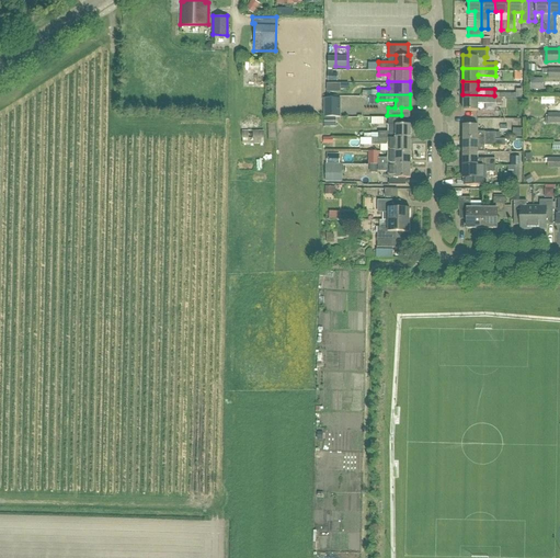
[(494,102),(494,95),(463,94),(463,107),(477,109),(478,95),(484,95),(483,102),(494,102)]
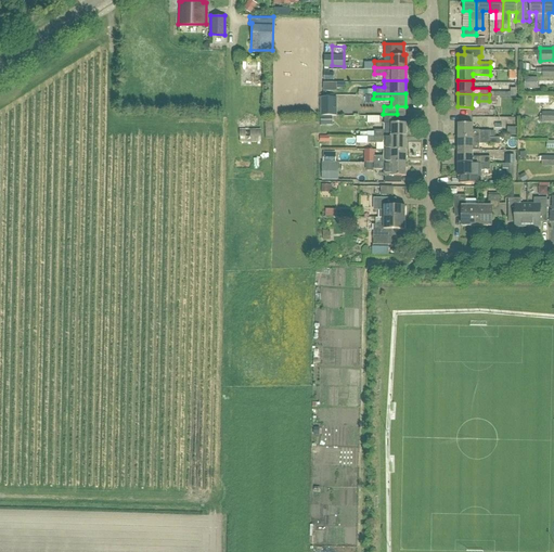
[(336,114),(336,95),(320,95),(320,114),(336,114)]
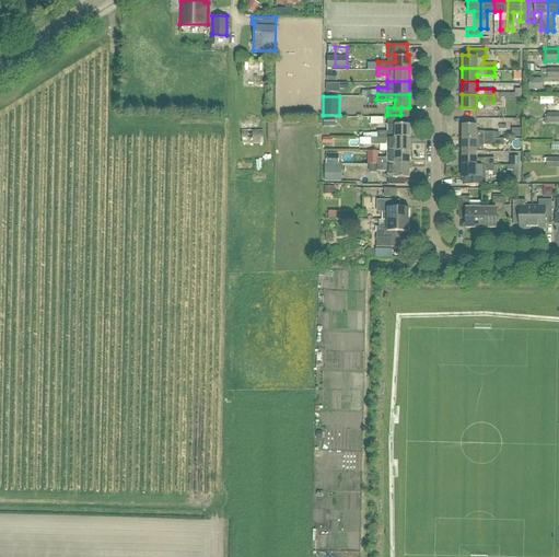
[(400,115),(387,115),(387,129),(376,129),(376,131),(363,131),(363,136),(371,136),(409,136),(409,123),(400,123),(400,115)]
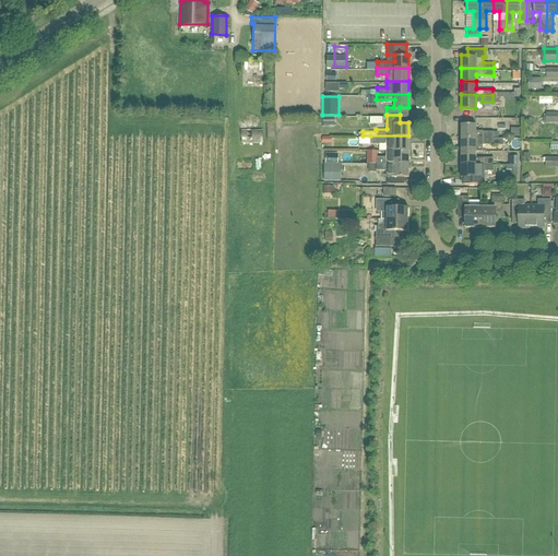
[(461,135),(493,135),(497,135),(497,129),(475,129),(475,122),(461,122),(461,135)]
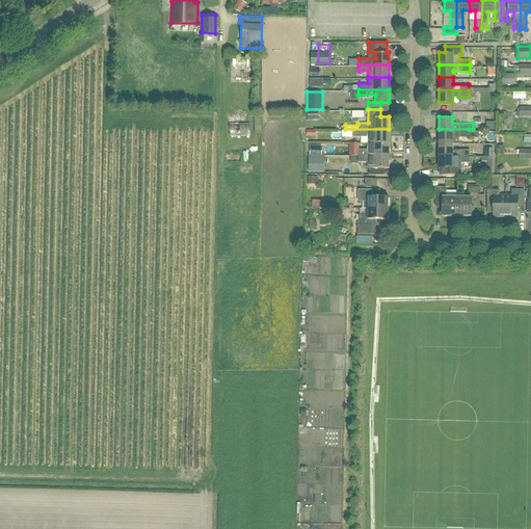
[(352,129),(352,135),(368,135),(368,141),(389,141),(389,129),(352,129)]
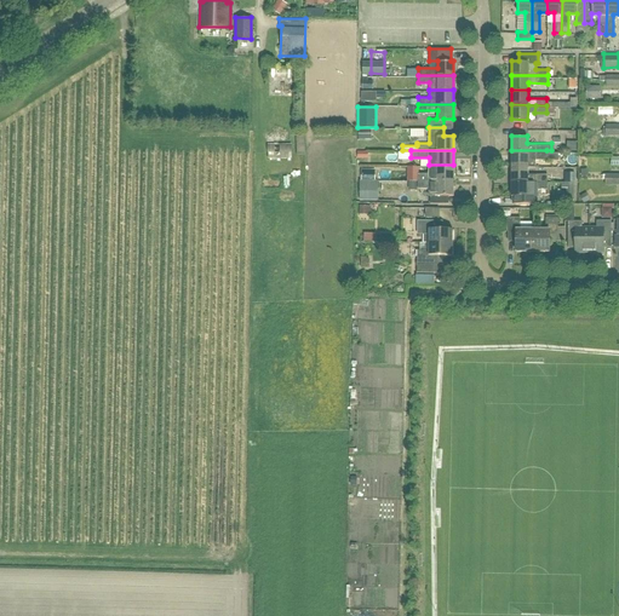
[(511,150),(511,165),(527,165),(527,157),(546,157),(546,150),(511,150)]
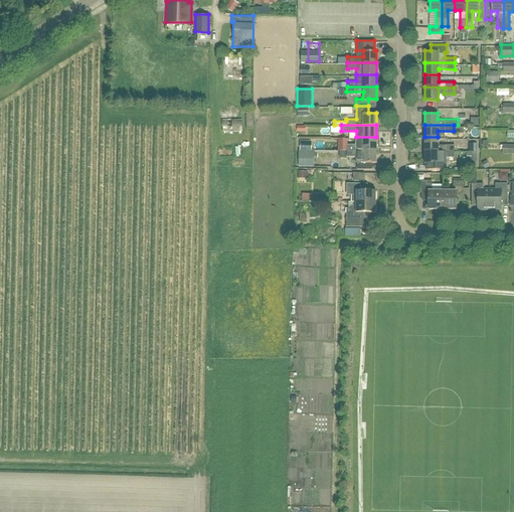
[(376,149),(376,137),(356,137),(356,143),(346,143),(346,149),(376,149)]
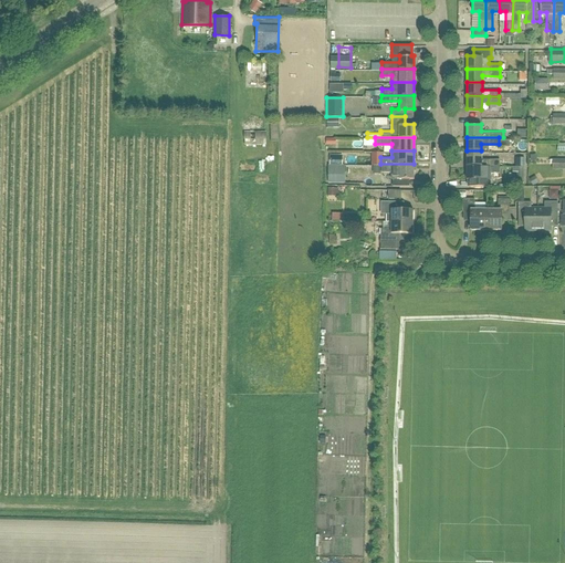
[(481,150),(467,150),(467,164),(499,165),(499,158),(481,158),(481,150)]
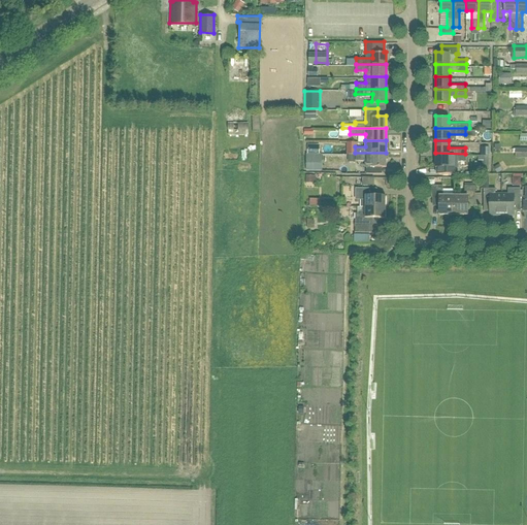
[(526,156),(526,146),(515,148),(515,156),(526,156)]
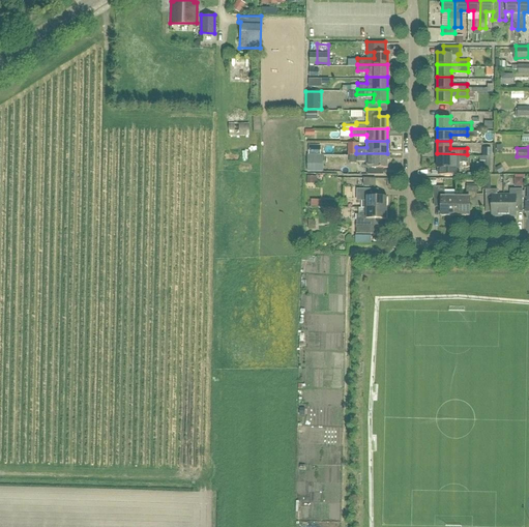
[(307,167),(323,168),(323,151),(307,151),(307,167)]
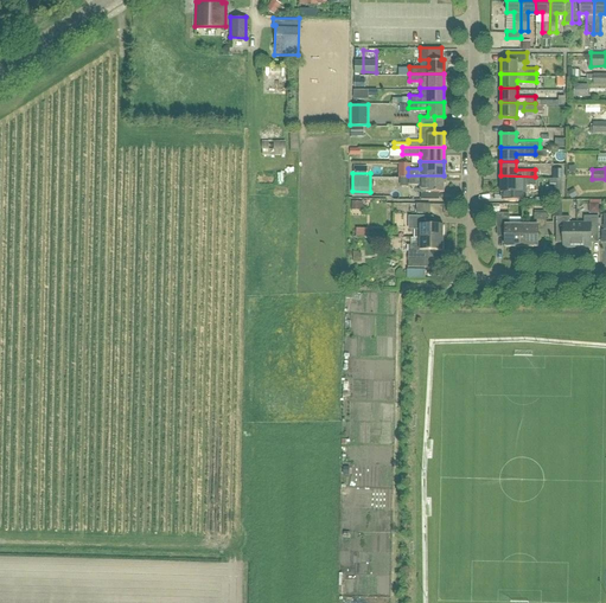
[(444,175),(408,175),(408,183),(420,183),(420,190),(420,197),(439,197),(439,190),(444,190),(444,175)]
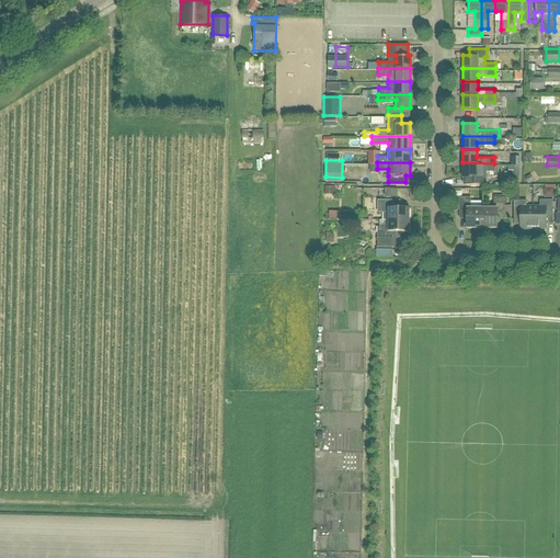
[(463,162),(463,175),(465,175),(465,182),(482,182),(482,177),(483,177),(483,169),(494,169),(494,163),(463,162)]
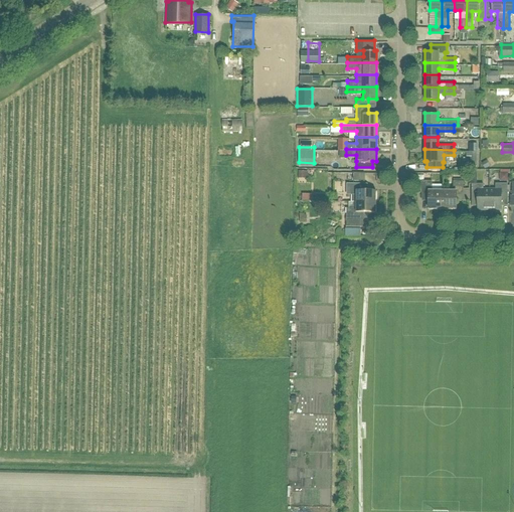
[(442,207),(442,189),(432,189),(432,179),(421,179),(421,194),(427,194),(427,207),(442,207)]
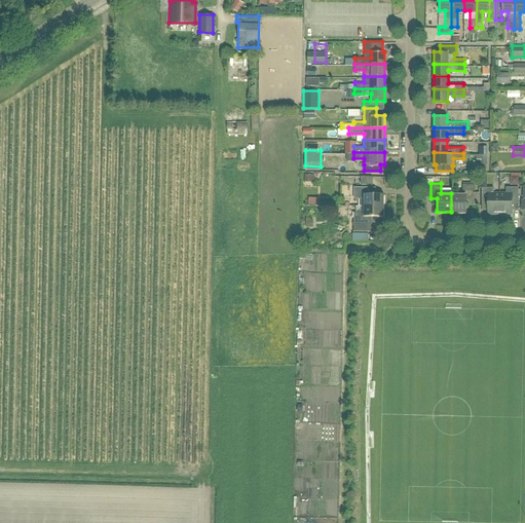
[(462,193),(451,193),(451,212),(465,212),(465,198),(473,198),(473,183),(462,183),(462,193)]
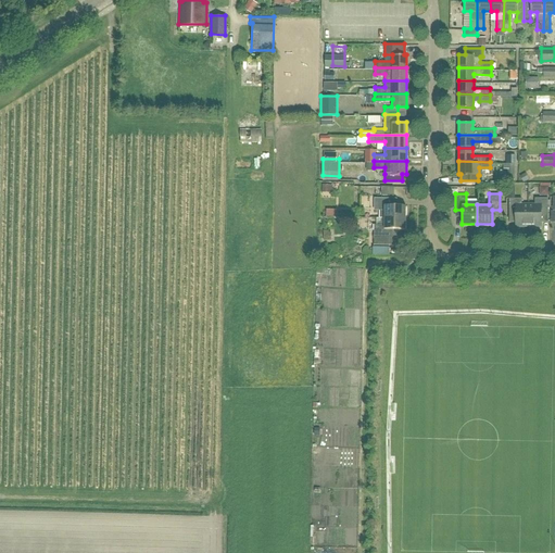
[(380,215),(406,215),(406,203),(393,203),(393,196),(374,196),(374,203),(380,203),(380,208),(380,215)]
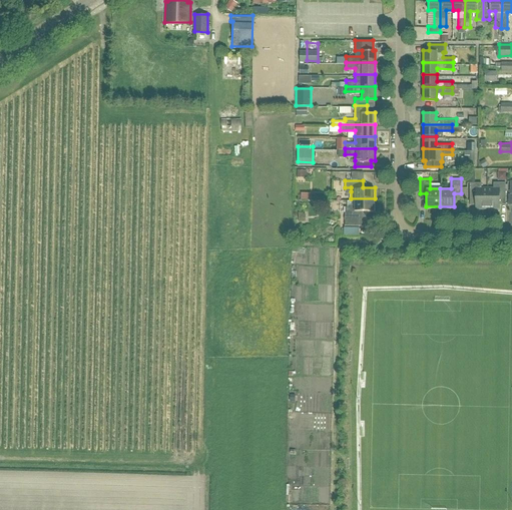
[(487,206),(487,186),(481,186),(481,180),(469,181),(469,202),(475,202),(475,206),(487,206)]
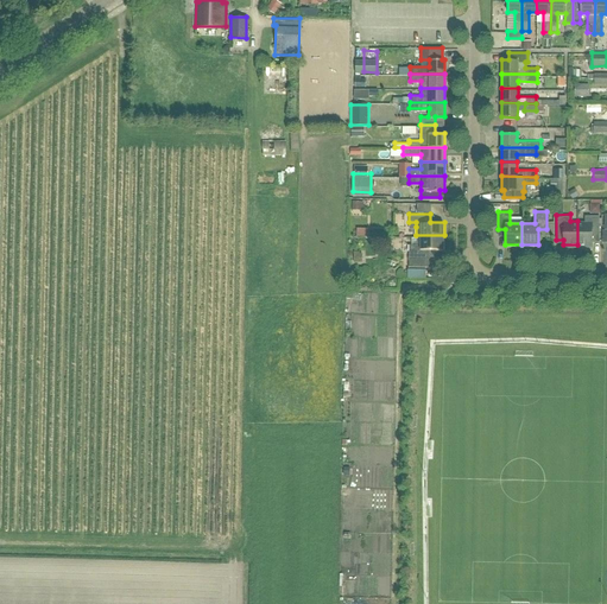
[(585,221),(577,221),(577,245),(592,245),(592,233),(599,234),(599,214),(585,214),(585,221)]
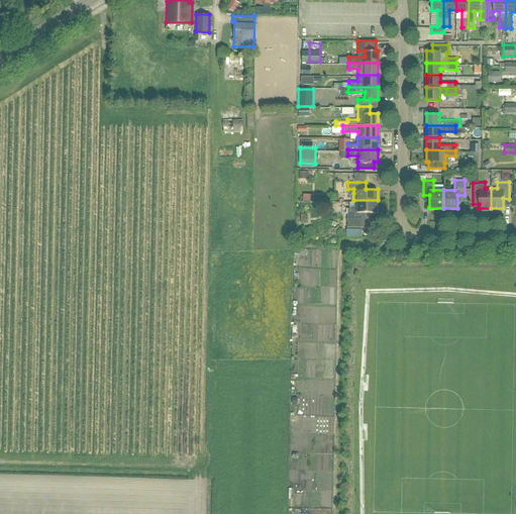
[(378,211),(378,200),(353,200),(353,201),(357,201),(357,206),(347,206),(347,226),(366,226),(366,211),(378,211)]
